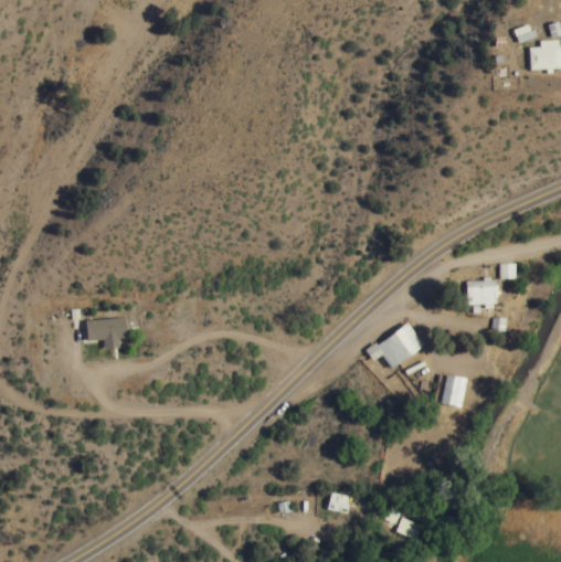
[(525,45),(525,67),(557,67),(556,45),(525,45)]
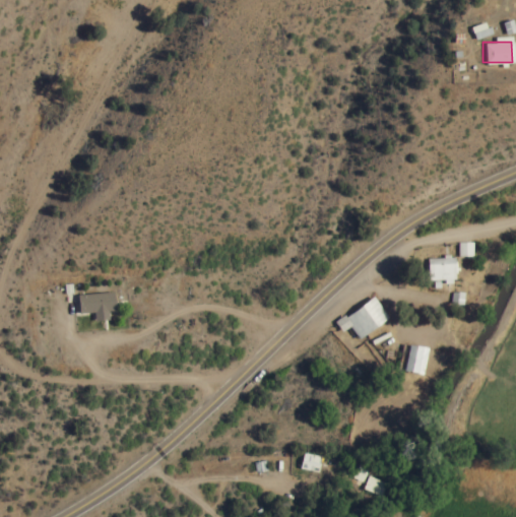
[(475,256),(475,244),(463,245),(463,256),(475,256)]
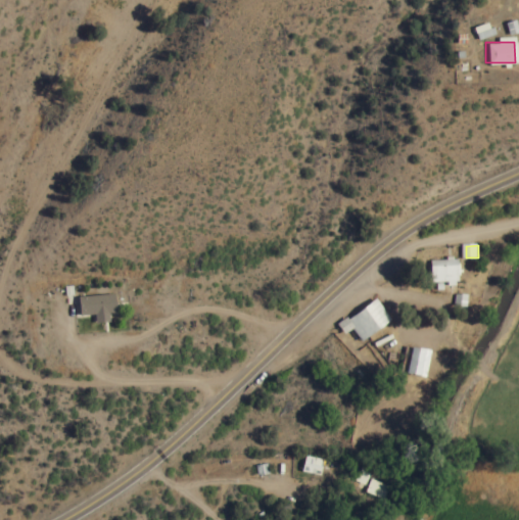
[(461,260),(433,260),(433,284),(461,284),(461,260)]
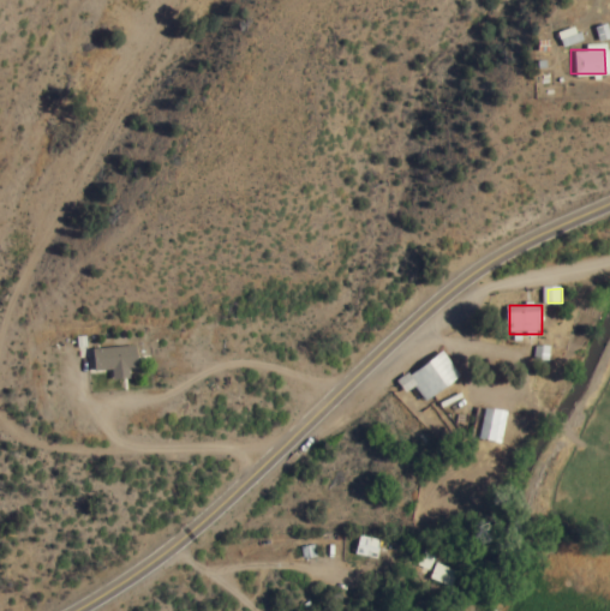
[(97,348),(97,370),(141,370),(141,348),(97,348)]
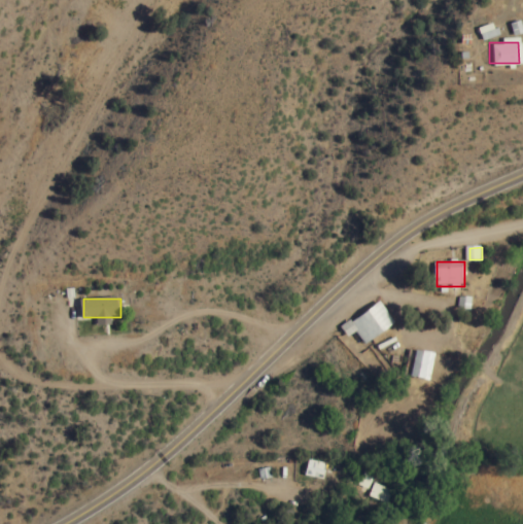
[(364,344),(394,322),(380,301),(349,322),(364,344)]
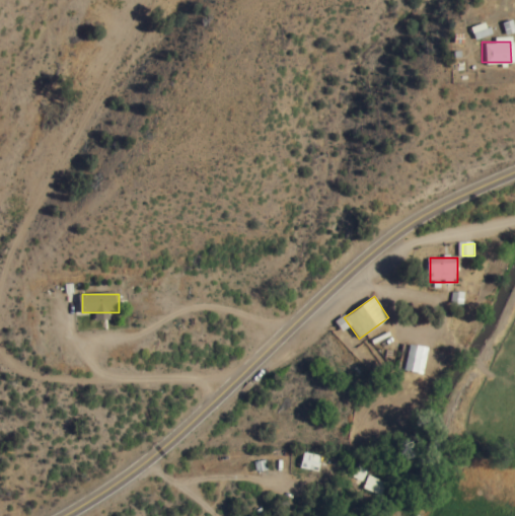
[(422,375),(430,349),(410,342),(400,368),(422,375)]
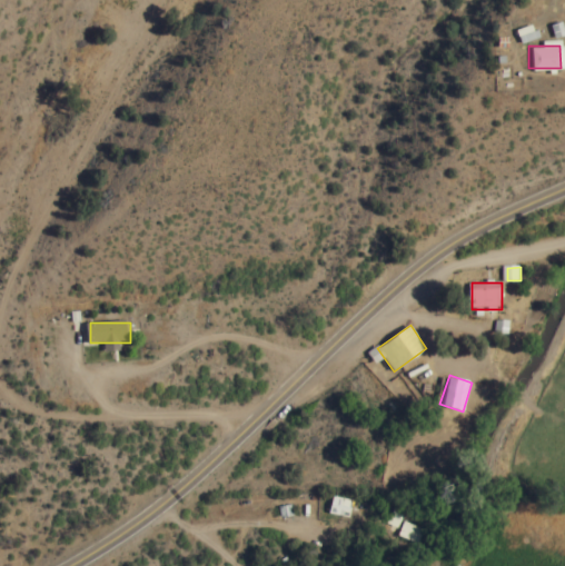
[(353,499),(333,495),(328,513),(348,517),(353,499)]
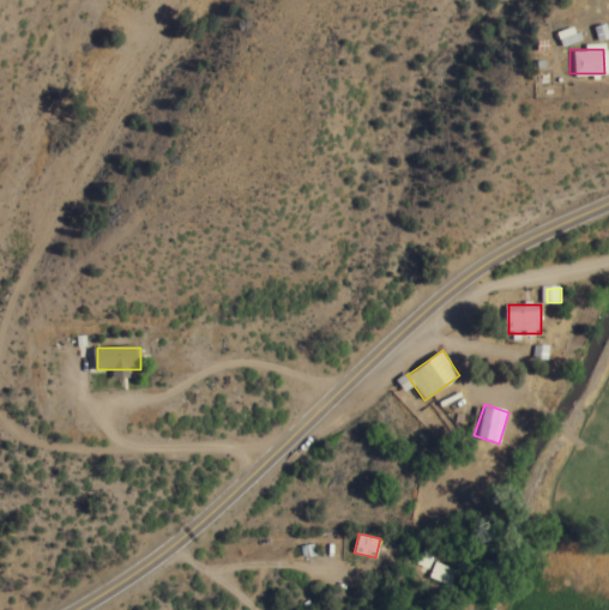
[(457,571),(438,562),(430,578),(450,586),(457,571)]
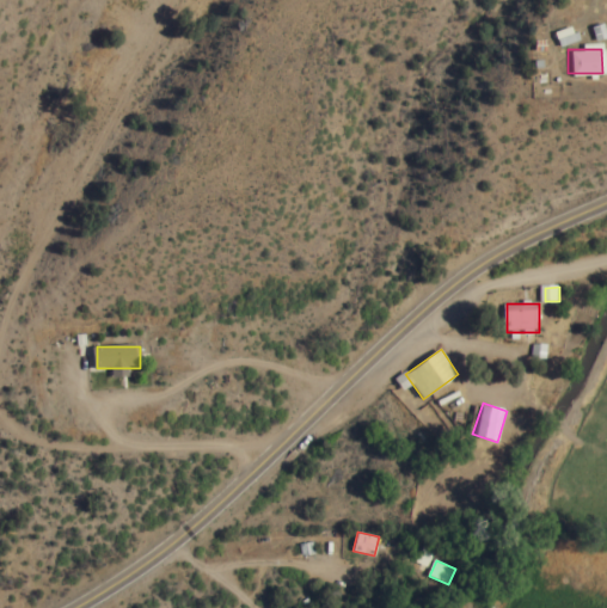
All buildings are outlined.
